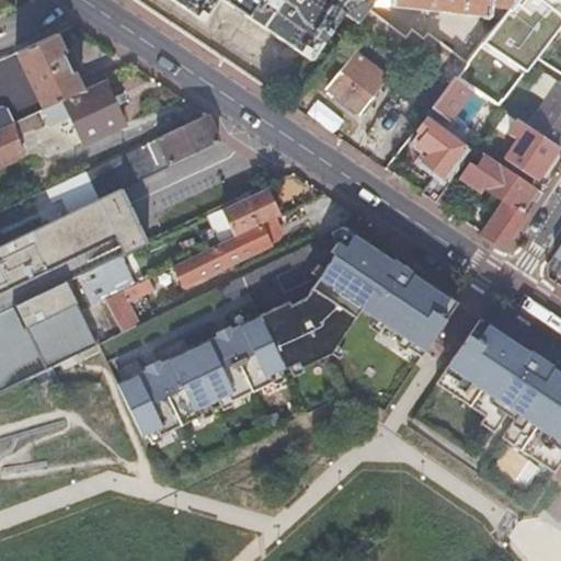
[(0,0),(0,11),(12,6),(3,0),(0,0)]
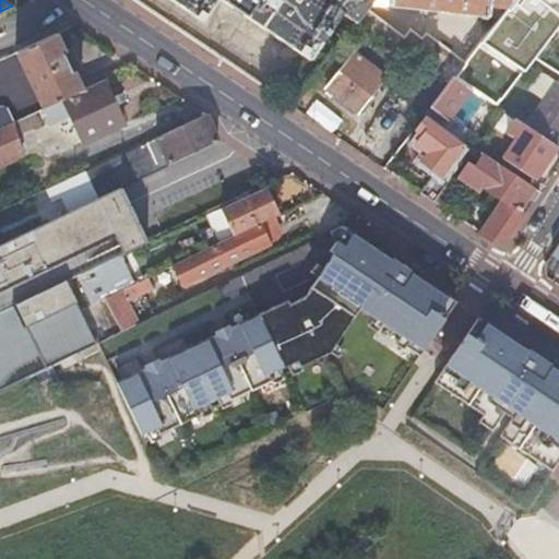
[(354,25),(355,24),(365,11),(370,4),(373,0),(328,0),(328,1),(325,0),(169,0),(200,21),(213,0),(218,0),(308,60),(340,14),(354,25)]
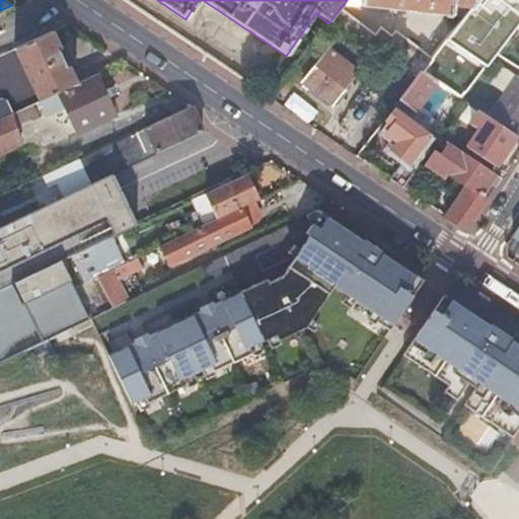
[(347,0),(344,4),(384,9),(405,11),(406,7),(413,7),(417,8),(416,12),(461,17),(463,17),(465,14),(475,0),(347,0)]
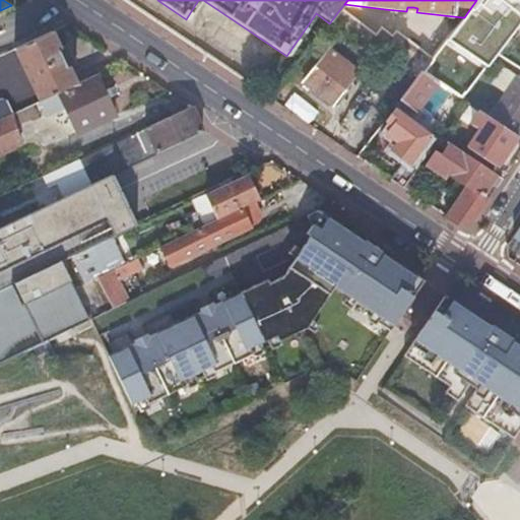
[(475,54),(489,63),(496,54),(511,34),(519,21),(519,0),(508,0),(494,19),(499,23),(475,54)]
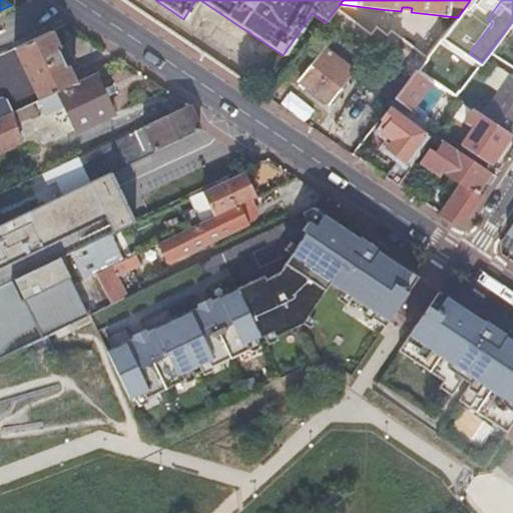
[(363,84),(389,104),(415,71),(425,58),(390,32),(386,36),(375,28),(369,36),(335,10),(326,22),(380,62),(363,84)]
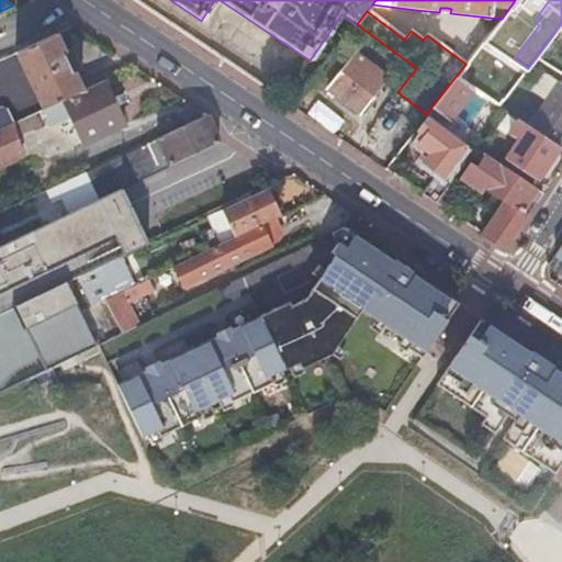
[(43,109),(81,90),(74,72),(79,70),(69,48),(63,51),(55,34),(17,52),(24,69),(25,71),(27,70),(36,89),(34,90),(35,92),(43,109)]
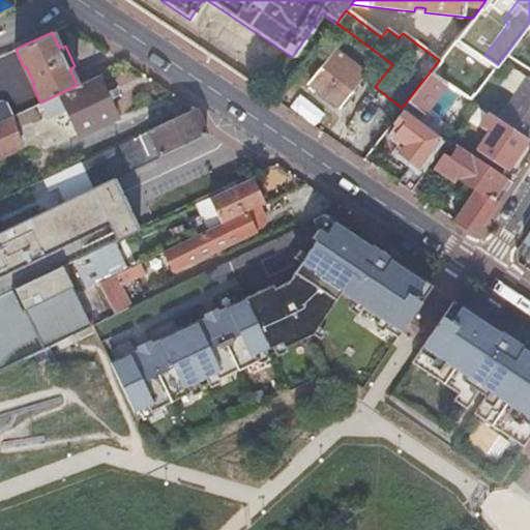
[(337,106),(339,105),(348,93),(363,72),(335,50),(310,84),(337,106)]
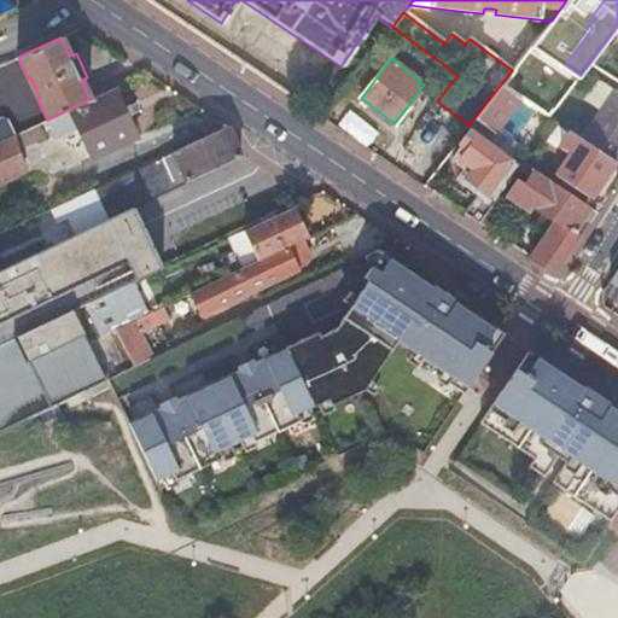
[(500,86),(520,99),(547,117),(560,100),(513,69),(512,70),(500,86)]
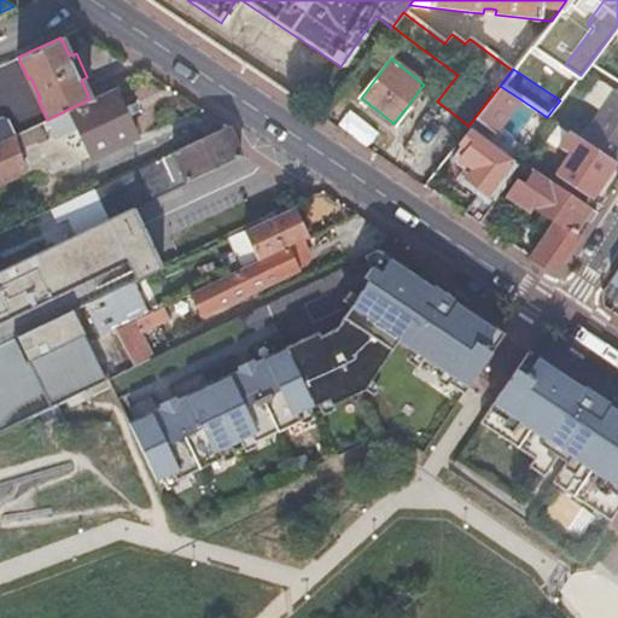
[(596,110),(611,91),(594,79),(579,99),(596,110)]
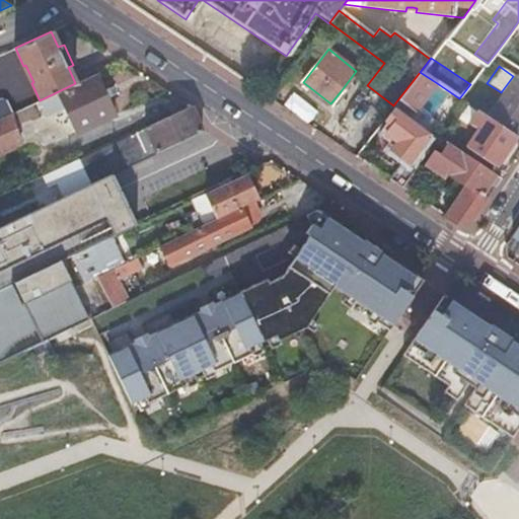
[(393,105),(411,118),(437,83),(420,72),(393,105)]
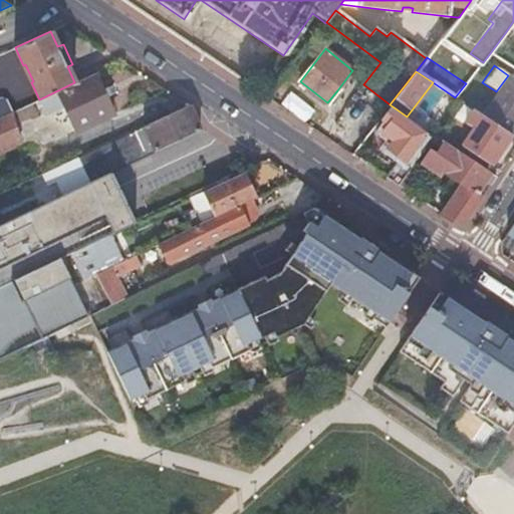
[(114,114),(94,73),(74,82),(39,99),(45,112),(63,103),(76,132),(114,114)]
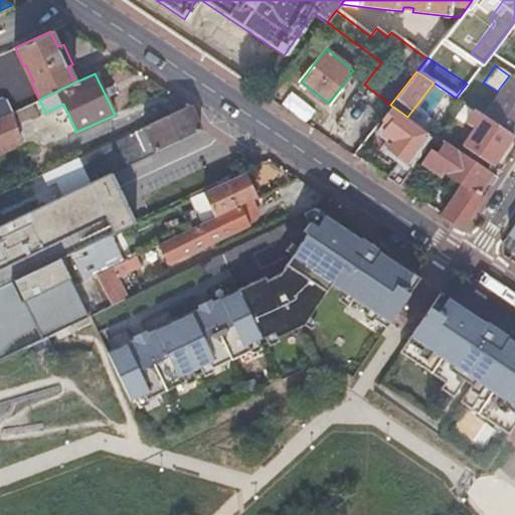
[(496,124),(512,135),(514,130),(514,79),(509,75),(497,92),(482,115),(496,124)]
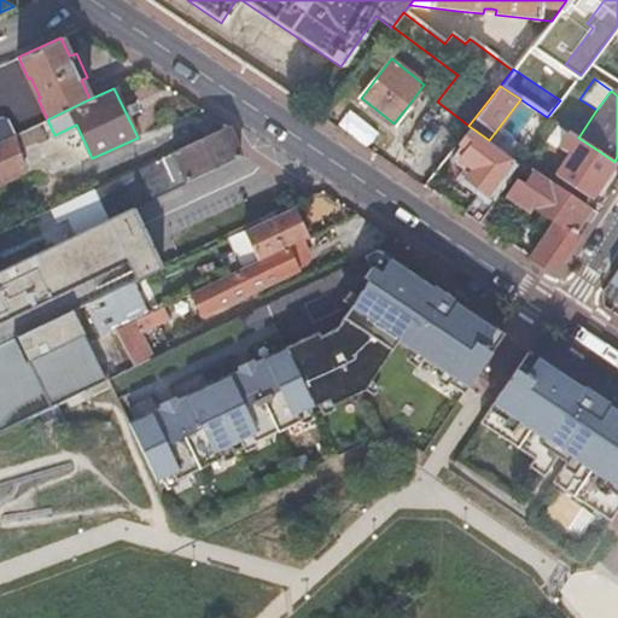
[(406,109),(395,122),(401,127),(410,112),(406,109)]
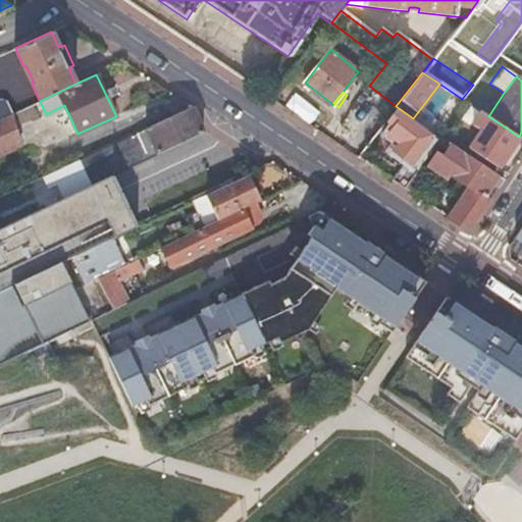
[(0,119),(12,113),(7,103),(0,101),(0,100),(0,119)]
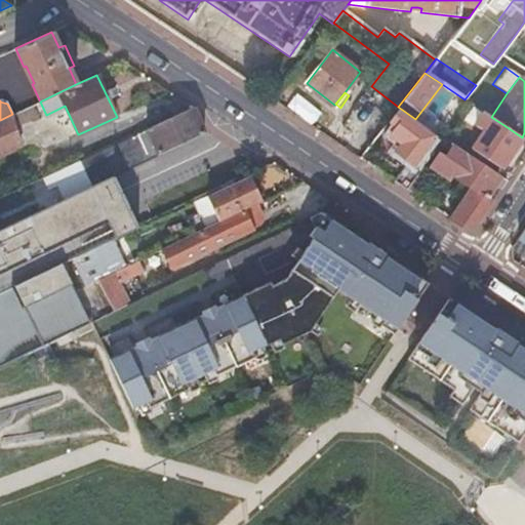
[(468,146),(501,168),(522,137),(506,126),(491,117),(472,104),(462,116),(475,125),(478,121),(486,127),(475,145),(471,142),(468,146)]
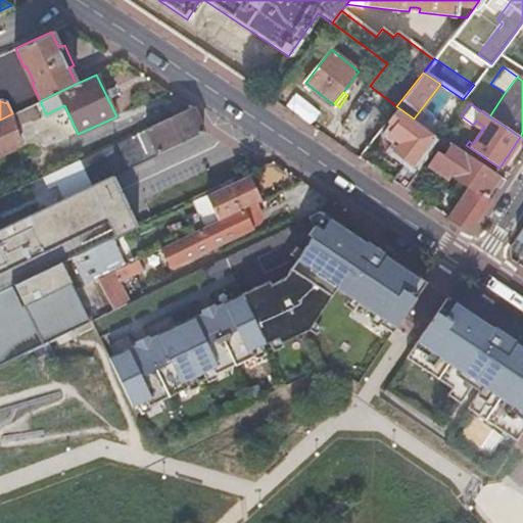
[(204,132),(192,106),(146,128),(158,153),(204,132)]
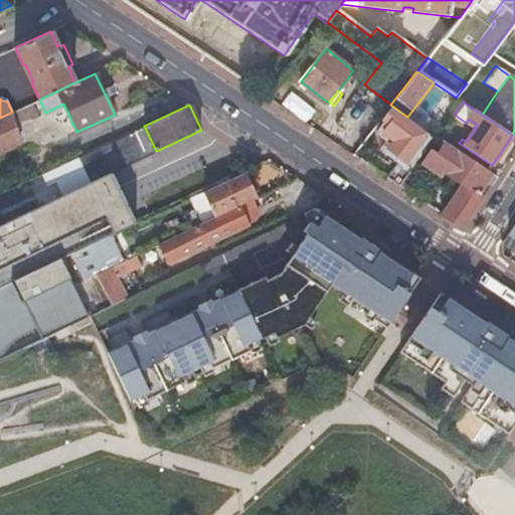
[(432,136),(390,105),(381,117),(389,123),(382,131),(393,140),(387,148),(400,158),(385,177),(398,185),(413,164),(419,157),(412,151),(418,142),(423,146),(432,136)]
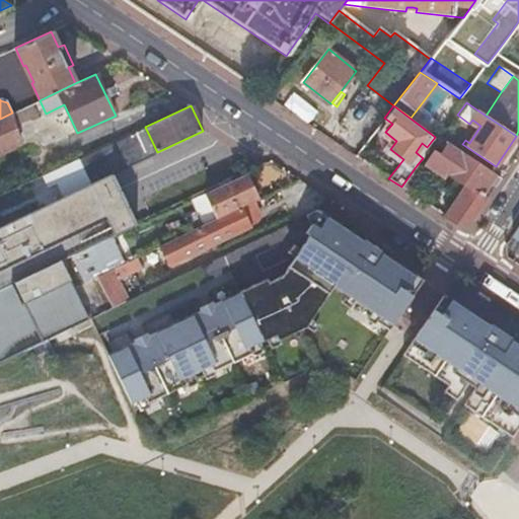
[(0,152),(20,143),(12,113),(0,119),(0,152)]
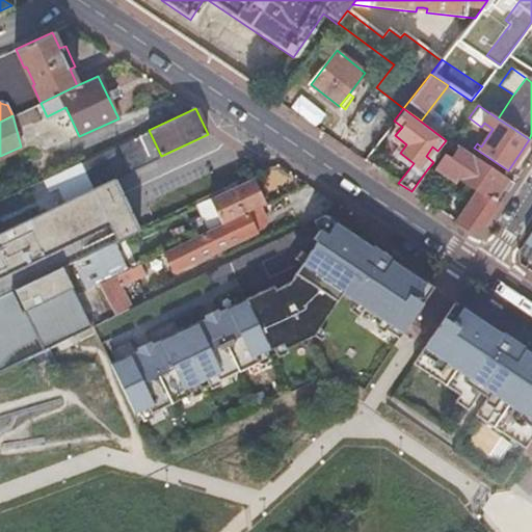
[(455,135),(467,142),(474,133),(463,126),(455,135)]
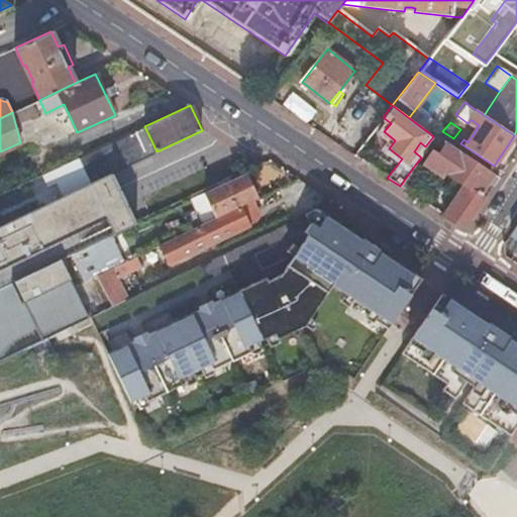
[(395,140),(384,131),(378,139),(389,148),(395,140)]
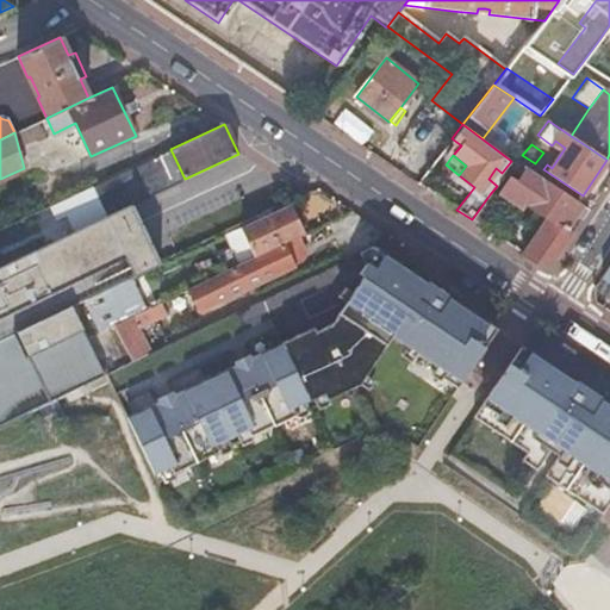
[(589,209),(516,160),(511,166),(522,174),(517,181),(511,176),(499,193),(522,207),(526,203),(540,212),(531,225),(534,228),(526,241),(530,244),(524,255),(537,263),(554,260),(573,232),(567,229),(577,215),(582,218),(589,209)]
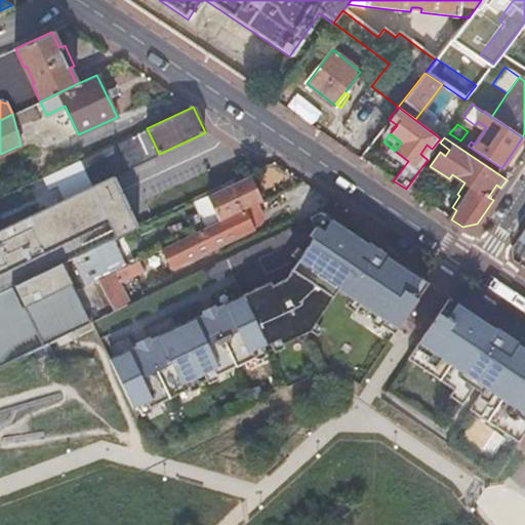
[(94,168),(101,182),(113,175),(123,170),(111,145),(88,156),(94,168)]
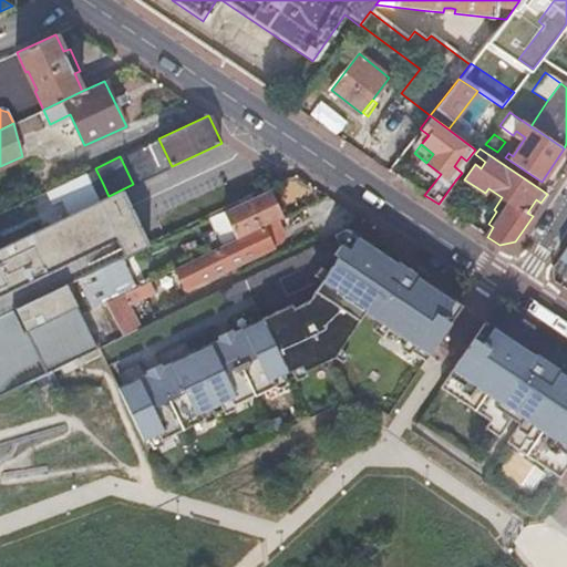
[(462,173),(468,162),(466,161),(461,156),(454,166),(462,173)]
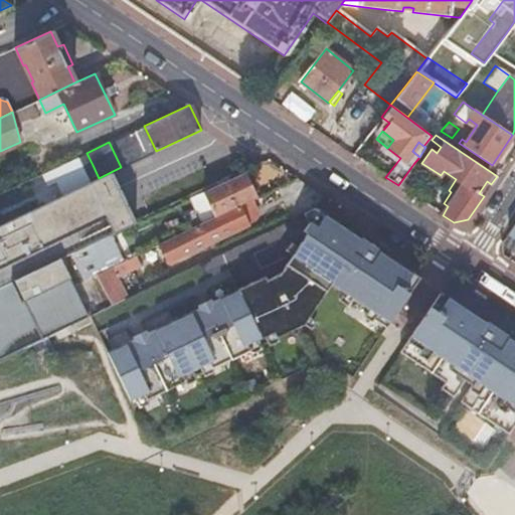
[(87,153),(72,159),(78,172),(93,165),(87,153)]
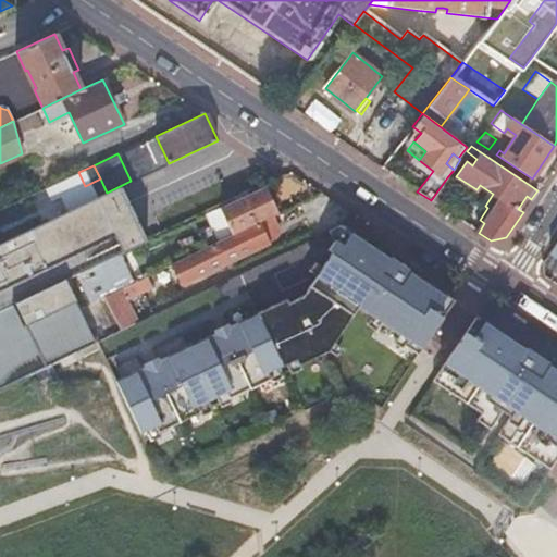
[(431,200),(442,208),(458,185),(447,177),(431,200)]
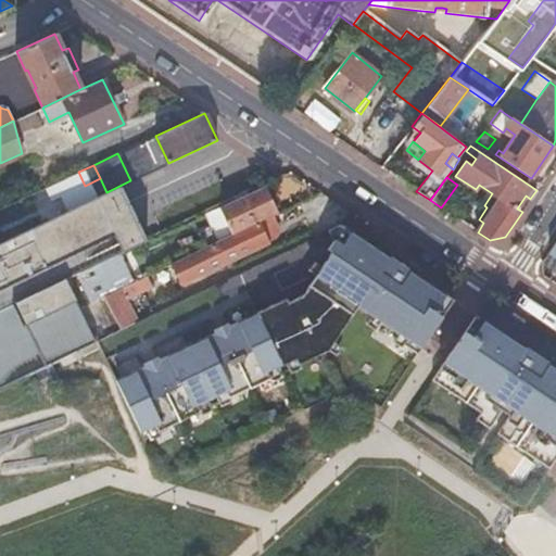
[(0,386),(45,365),(93,341),(64,279),(147,242),(126,201),(119,186),(106,192),(0,241),(0,386)]
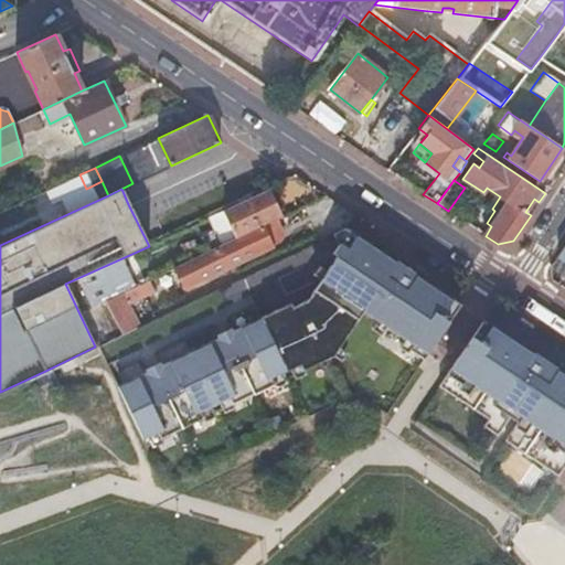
[(281,216),(268,190),(267,191),(225,210),(228,217),(238,236),(270,221),(276,219),(277,219),(279,216),(281,216)]
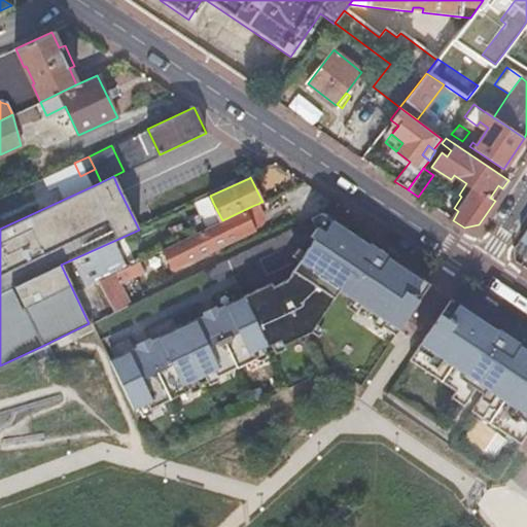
[(213,203),(210,196),(195,203),(199,210),(213,203)]
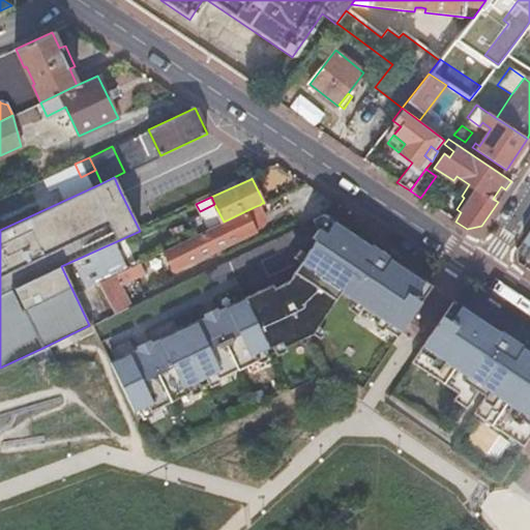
[(266,221),(259,205),(254,207),(224,222),(222,223),(164,251),(173,269),(262,228),(266,221)]
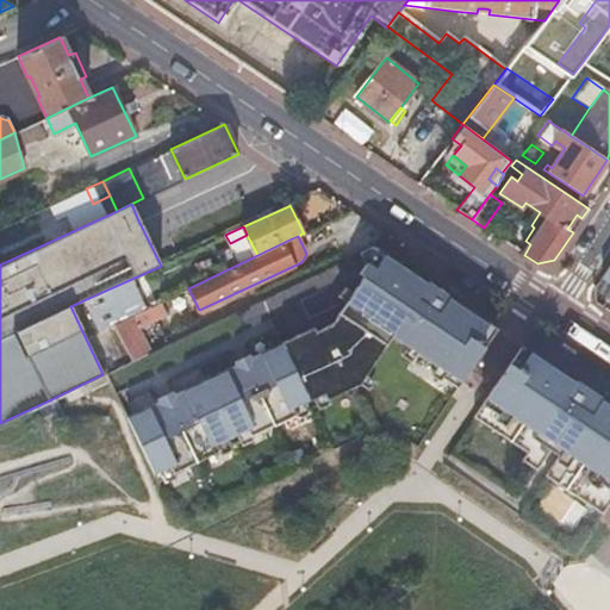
[(458,388),(498,329),(427,281),(406,268),(390,256),(373,246),(359,251),(365,263),(359,273),(362,277),(330,324),(303,337),(302,332),(297,335),(281,342),(249,358),(263,387),(249,393),(235,365),(172,394),(186,423),(172,430),(157,400),(134,412),(125,417),(136,439),(154,475),(170,468),(174,474),(197,464),(219,452),(217,446),(234,437),(247,431),(250,437),(275,425),(298,415),(294,409),(310,402),(324,394),(328,400),(353,388),(360,385),(392,337),(444,373),(441,378),(458,388)]
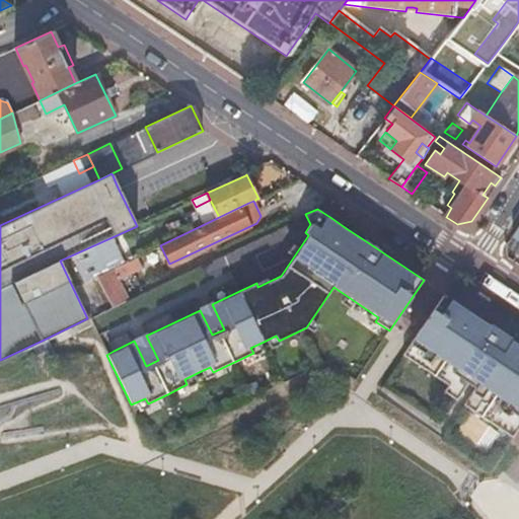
[(94,277),(96,276),(104,272),(92,246),(72,255),(84,281),(94,277)]
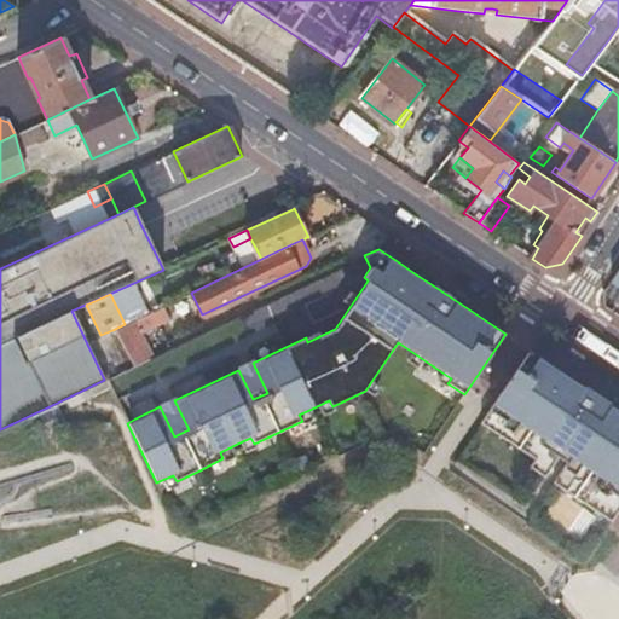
[(129,362),(132,366),(151,358),(139,333),(169,319),(163,306),(125,324),(115,329),(129,362)]
